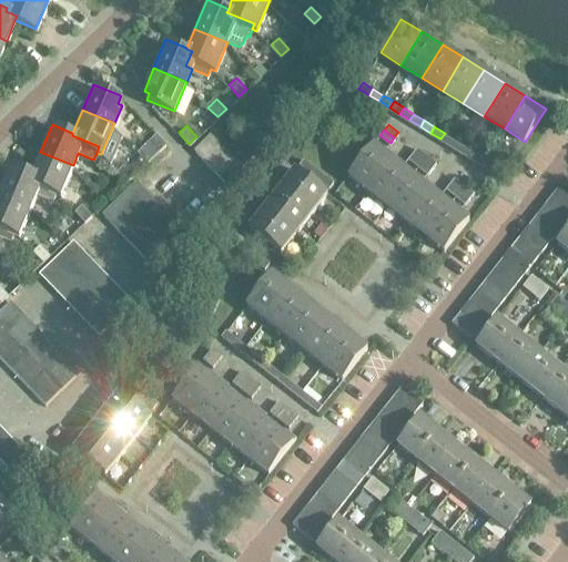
[(165,142),(155,131),(149,138),(159,149),(165,142)]
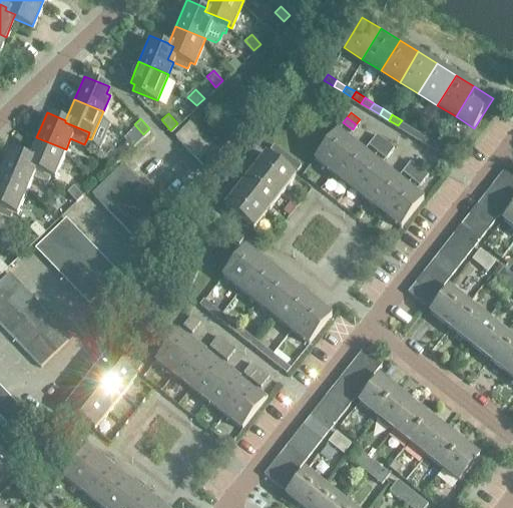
[(182,141),(197,126),(189,118),(174,133),(182,141)]
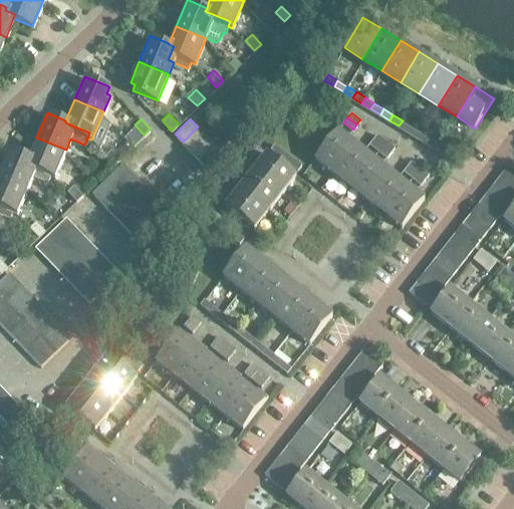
[(408,132),(412,125),(403,120),(399,125),(408,132)]
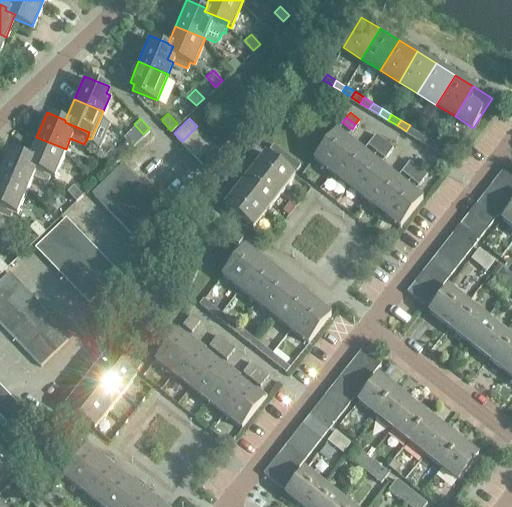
[(416,137),(419,131),(410,125),(406,131),(416,137)]
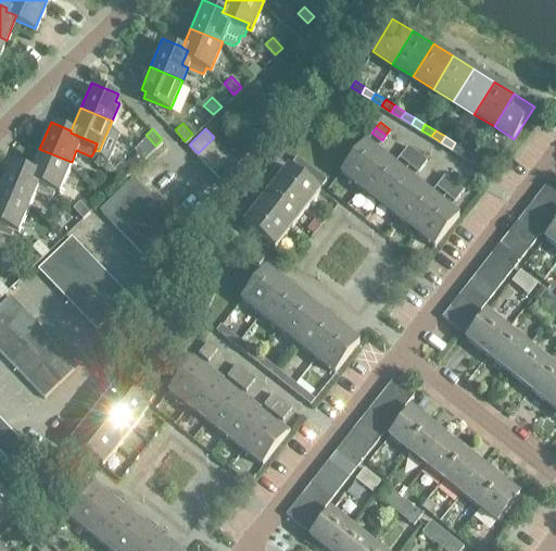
[(205,162),(223,146),(214,137),(198,153),(205,162)]
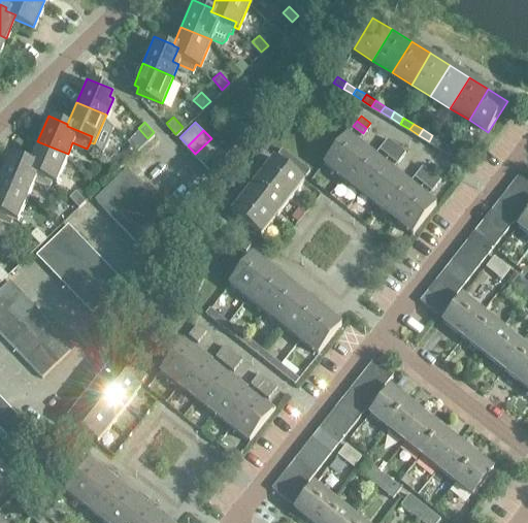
[(341,175),(365,146),(348,132),(324,162),(341,175)]
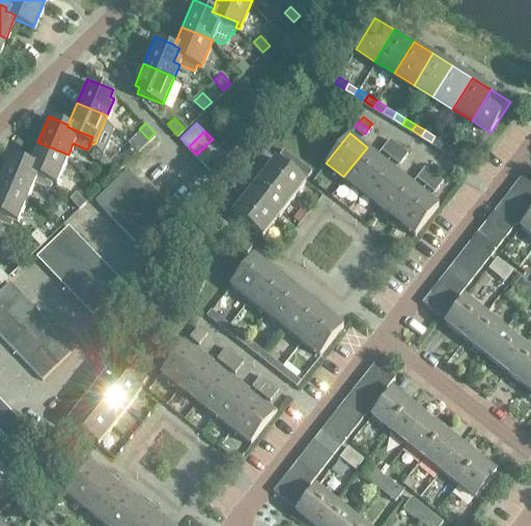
[(435,136),(431,142),(441,147),(444,142),(435,136)]
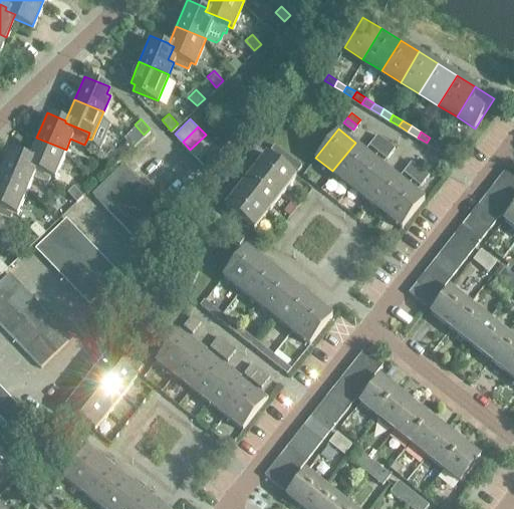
[(373,138),(381,145),(386,140),(377,133),(373,138)]
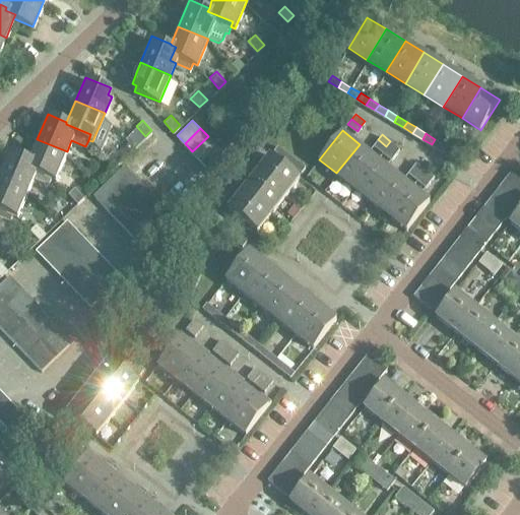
[(208,136),(192,151),(200,159),(216,145),(208,136)]
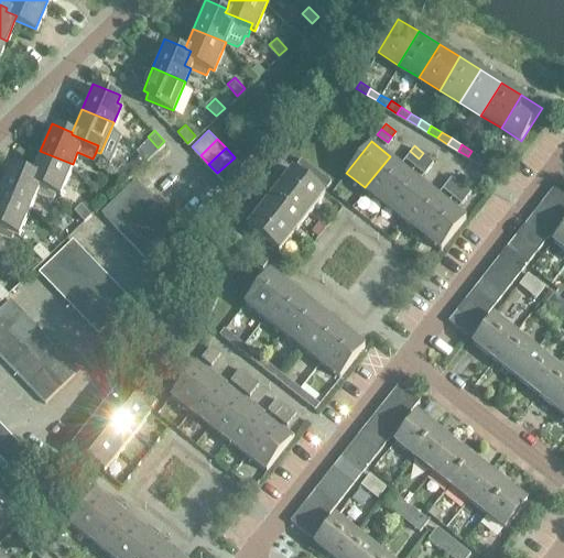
[(39,186),(54,193),(60,194),(73,164),(40,151),(31,173),(30,173),(35,175),(32,182),(39,185),(39,186)]
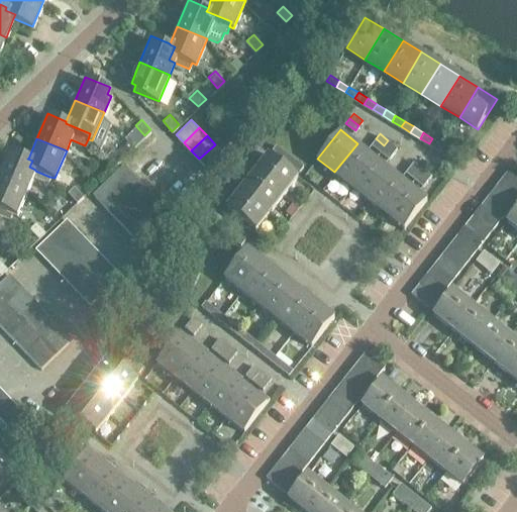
[(380,150),(384,145),(376,138),(372,143),(380,150)]
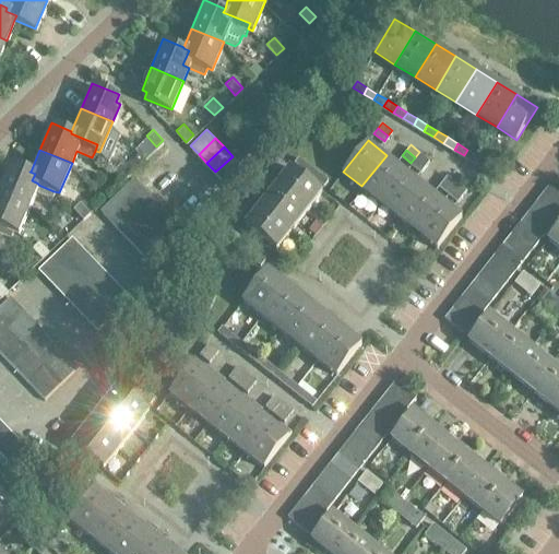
[(474,162),(478,155),(467,150),(464,155),(474,162)]
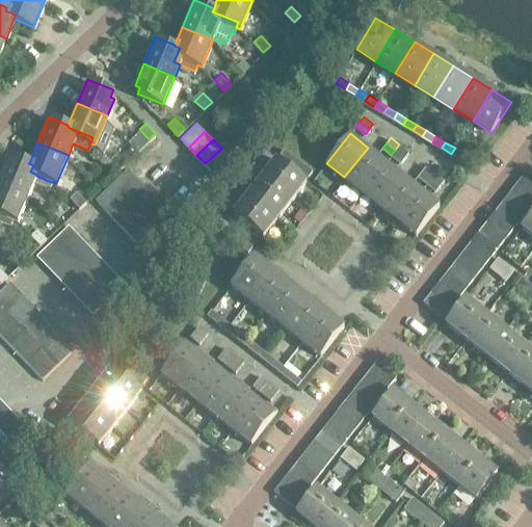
[(395,150),(403,156),(407,151),(399,145),(395,150)]
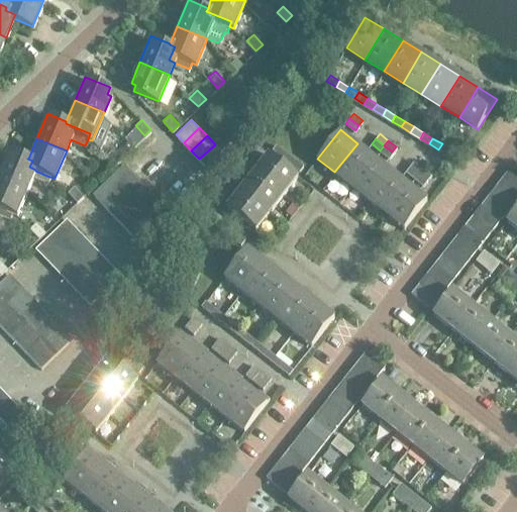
[(282,156),(286,150),(277,143),(273,148),(282,156)]
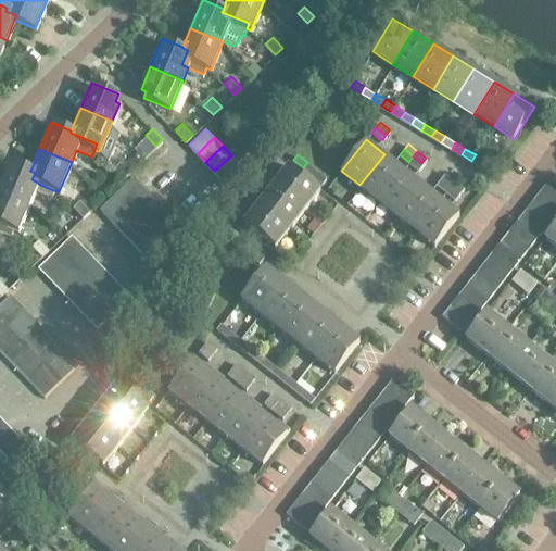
[(378,200),(403,170),(384,154),(359,185),(378,200)]
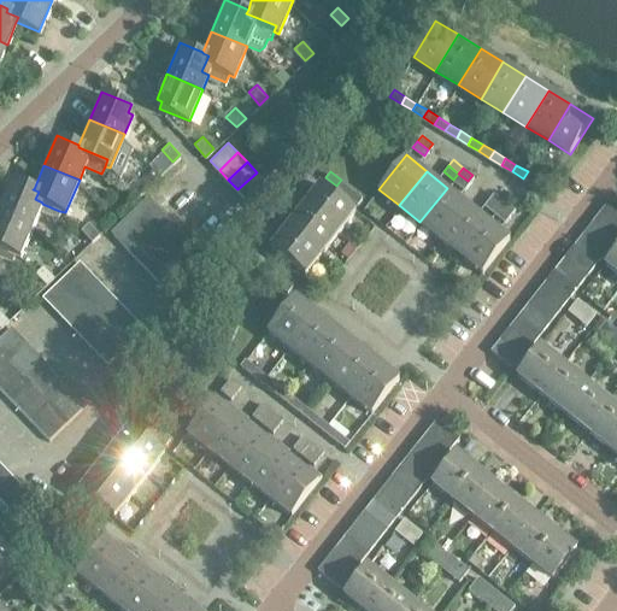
[(534,186),(539,178),(528,171),(523,178),(534,186)]
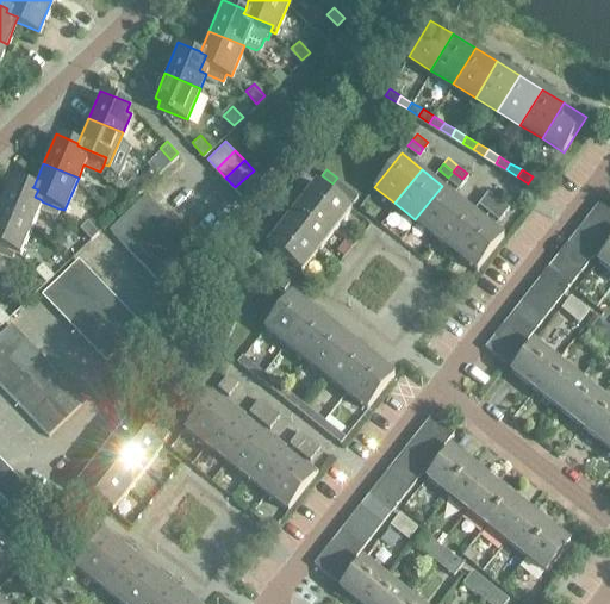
[(244,198),(262,180),(254,170),(235,187),(244,198)]
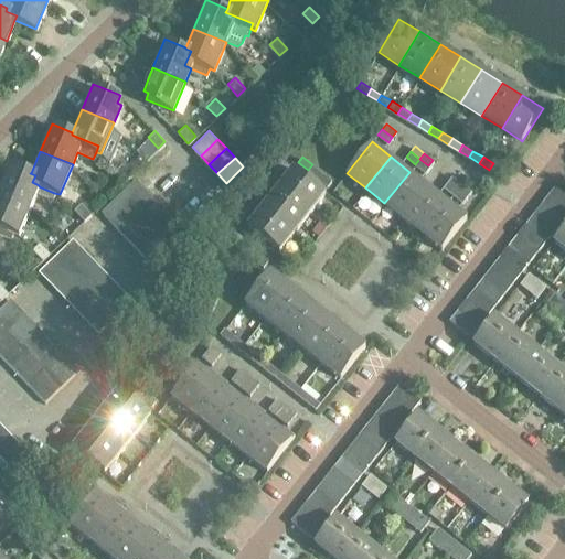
[(424,171),(428,165),(419,159),(415,164),(424,171)]
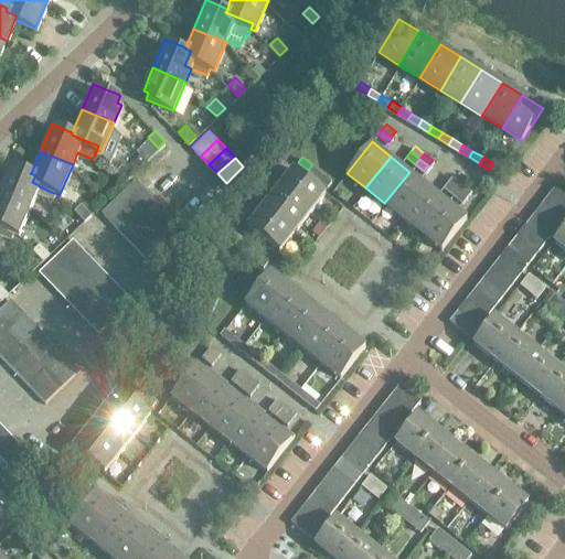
[(115,168),(125,180),(132,172),(123,161),(115,168)]
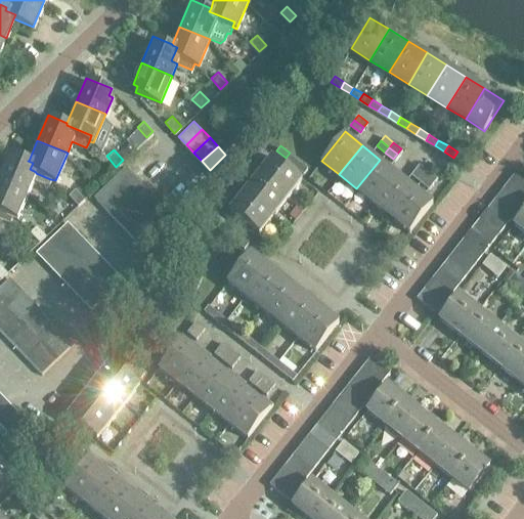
[(457,152),(453,158),(463,163),(467,158),(457,152)]
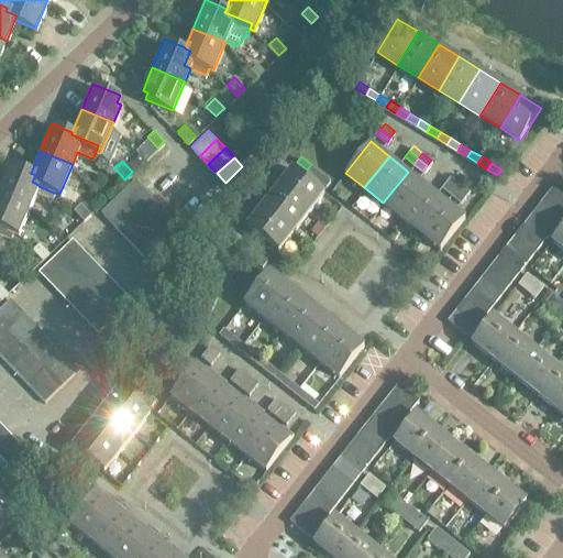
[(30,173),(31,173),(9,164),(0,185),(0,192),(31,205),(36,193),(52,198),(54,193),(39,186),(39,185),(32,182),(35,175),(30,173)]
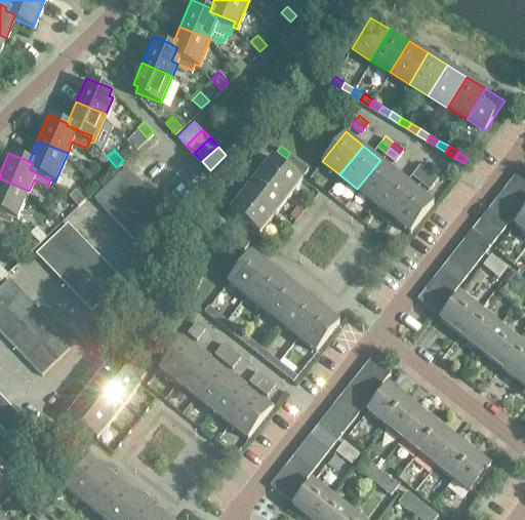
[(295,165),(299,159),(290,153),(286,158),(295,165)]
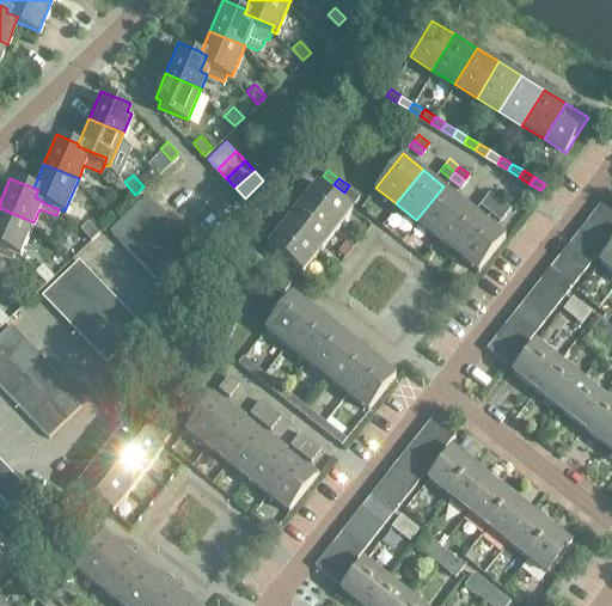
[(303,202),(336,228),(352,208),(319,182),(303,202)]
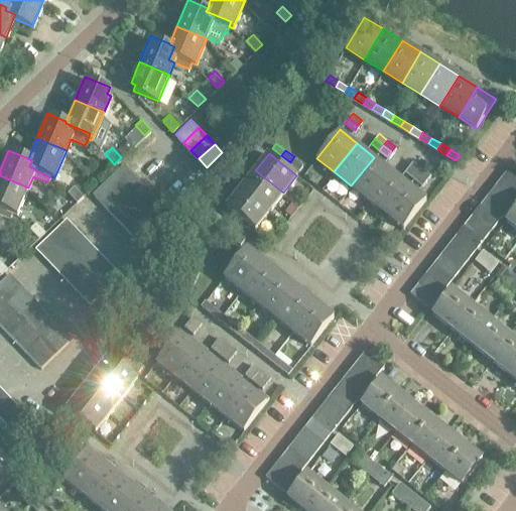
[(294,156),(290,162),(298,169),(303,163),(294,156)]
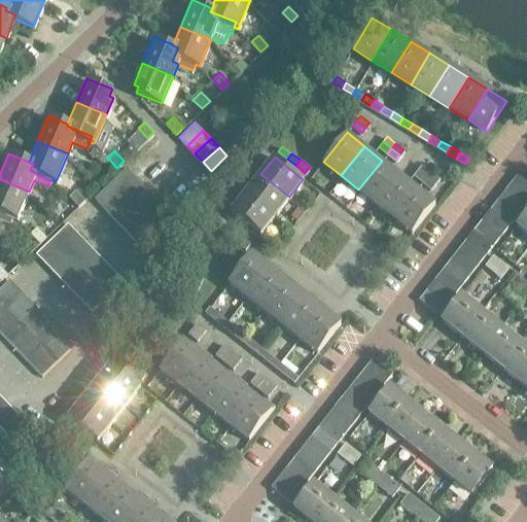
[(382,161),(358,189),(377,204),(399,175),(382,161)]
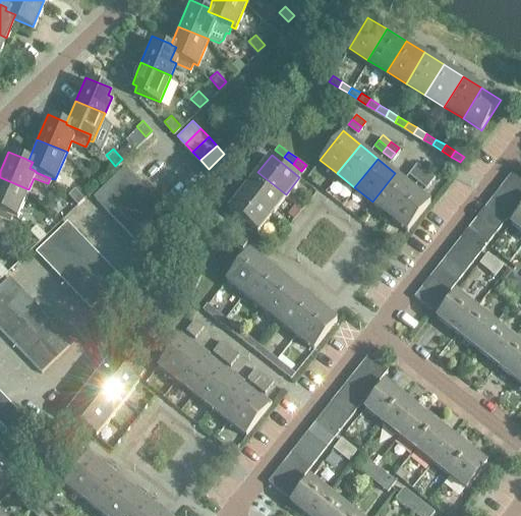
[(413,167),(421,174),(425,169),(417,162),(413,167)]
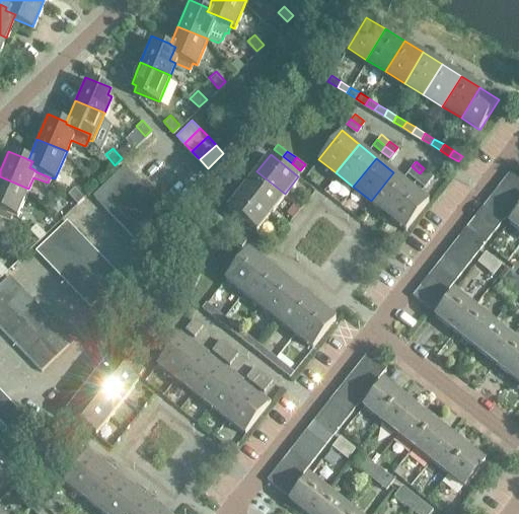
[(116,187),(132,171),(124,163),(107,178),(116,187)]
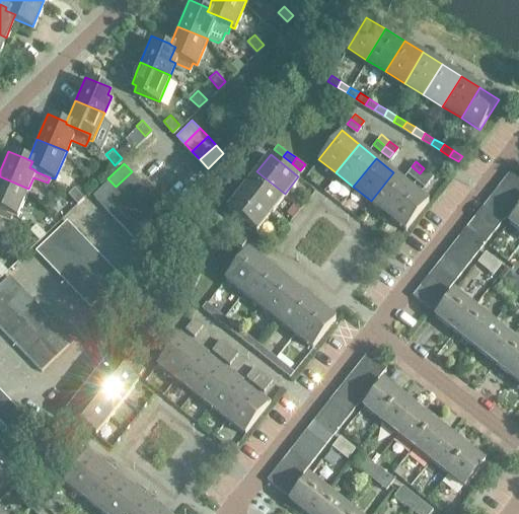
[(416,178),(420,173),(412,166),(408,171),(416,178)]
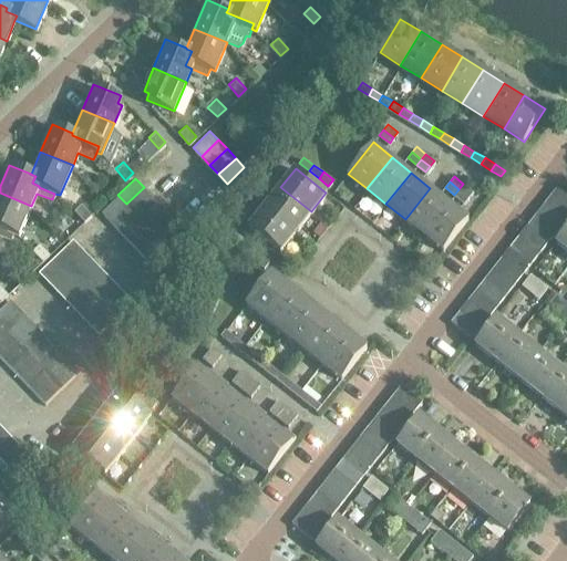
[(552,193),(566,205),(566,187),(559,182),(552,193)]
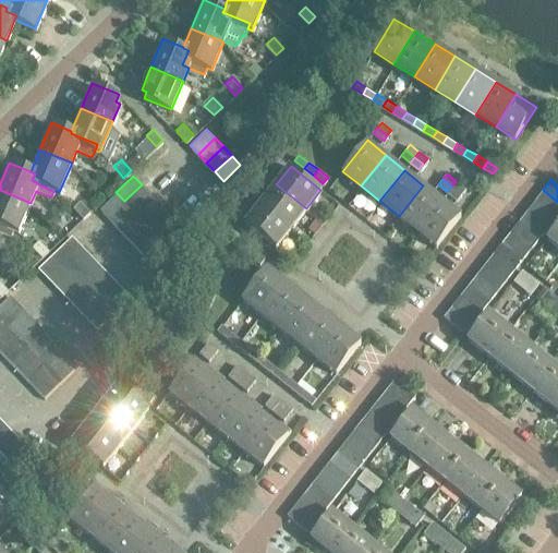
[(451,187),(461,194),(465,189),(456,181),(451,187)]
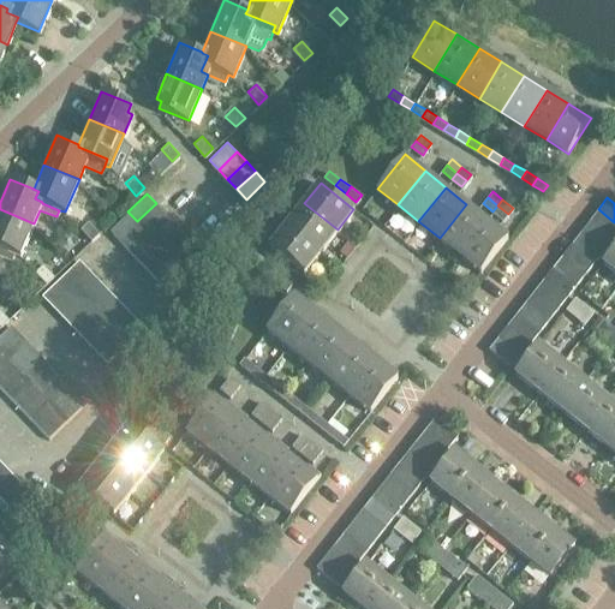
[(147,231),(165,213),(156,203),(137,221),(147,231)]
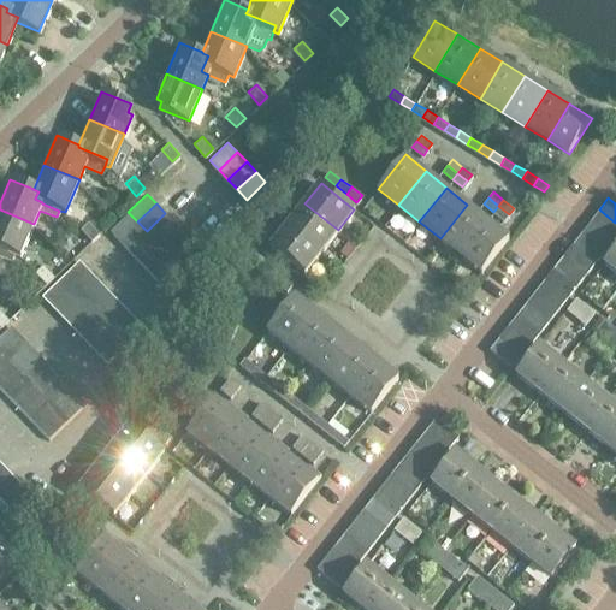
[(321,250),(338,230),(304,203),(288,224),(321,250)]
